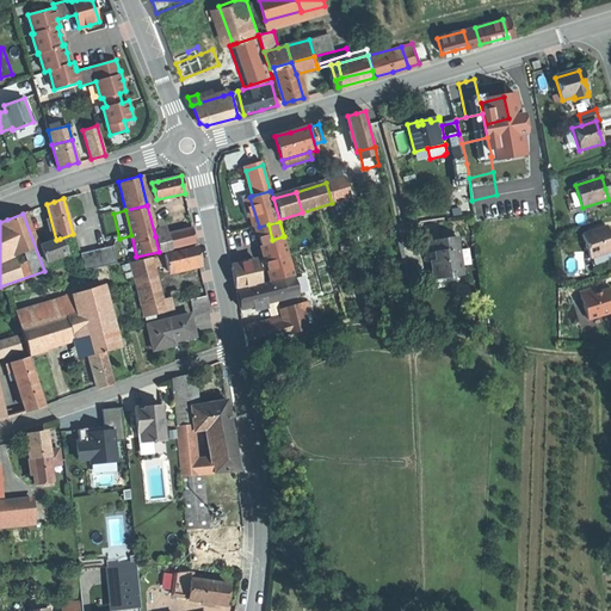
[(259,227),(240,233),(244,247),(261,242),(272,240),(269,224),(259,227)]
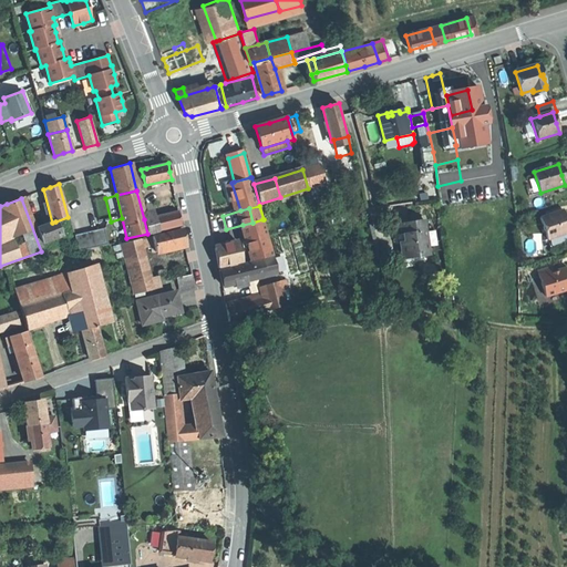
[(178,212),(158,216),(163,229),(182,225),(178,212)]
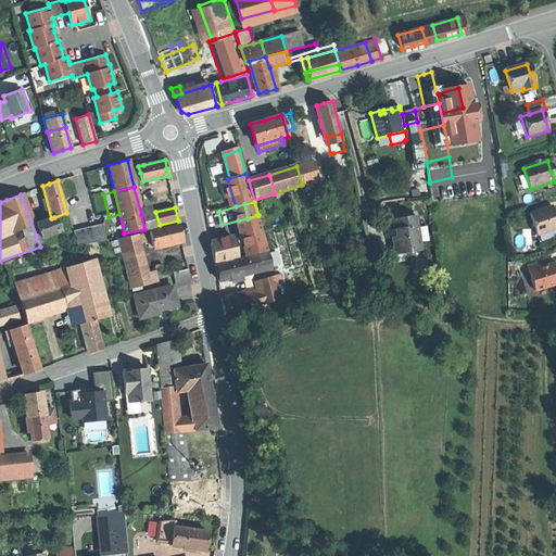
[(552,207),(530,215),(536,236),(555,228),(555,219),(555,217),(552,207)]
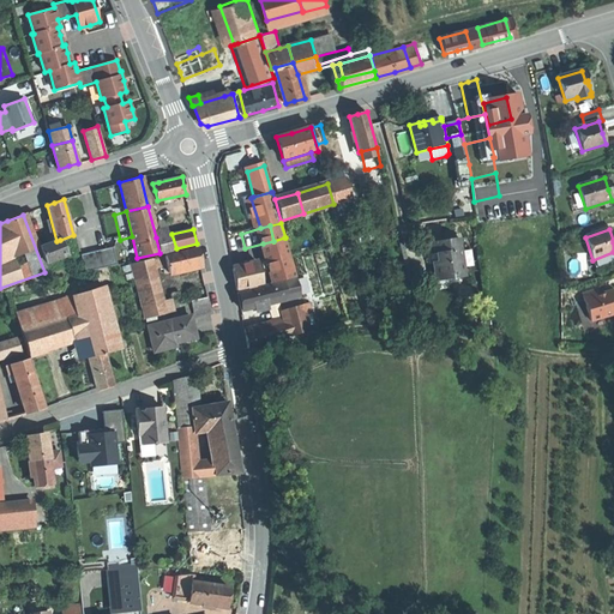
[(172,234),(166,235),(170,251),(176,248),(172,234)]
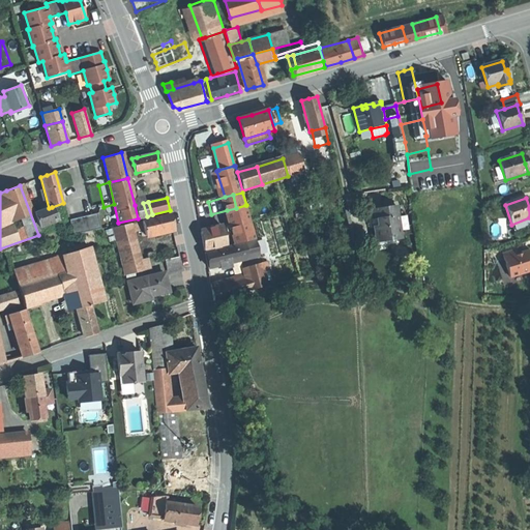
[(208,202),(197,204),(200,217),(211,214),(208,202)]
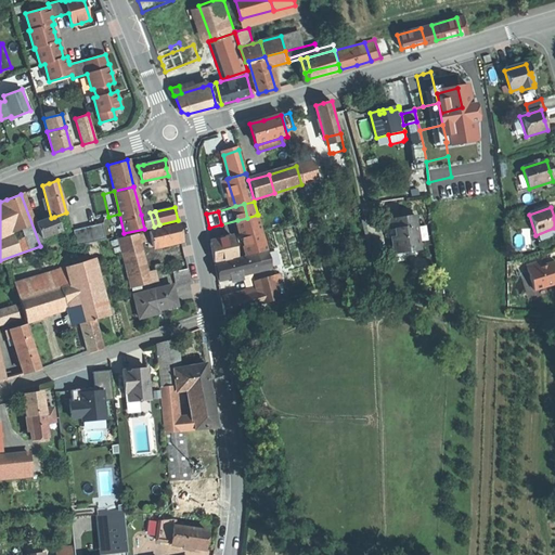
[(150,213),(141,215),(144,229),(154,227),(150,213)]
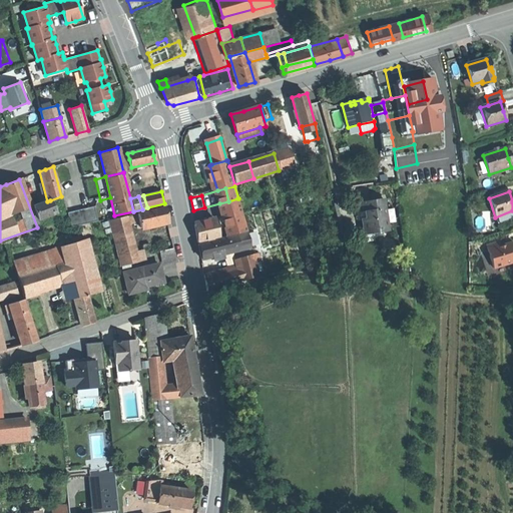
[(228,201),(219,203),(223,219),(227,235),(228,235),(246,231),(237,198),(228,201)]
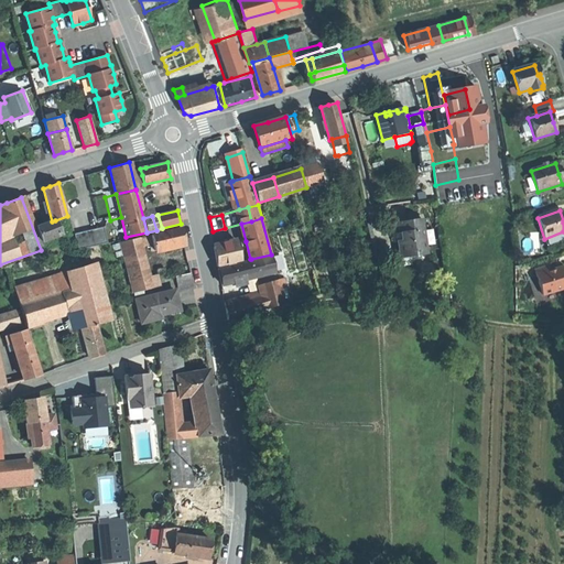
[(422,219),(397,224),(398,234),(401,234),(402,240),(399,241),(401,255),(415,252),(415,256),(427,255),(422,219)]
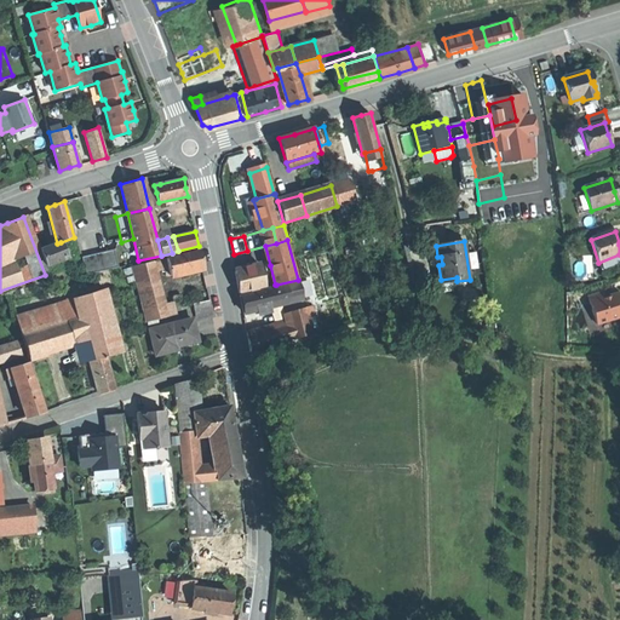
[(57,244),(40,250),(45,265),(67,257),(61,242),(57,244)]
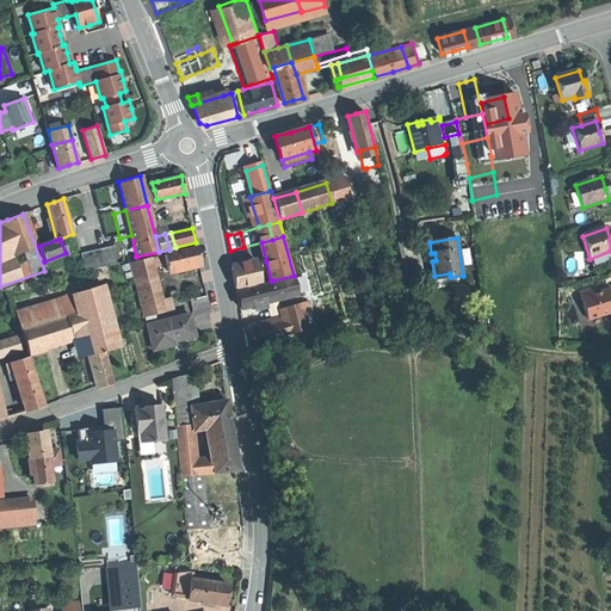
[(96,250),(80,253),(85,271),(117,263),(112,246),(96,250)]
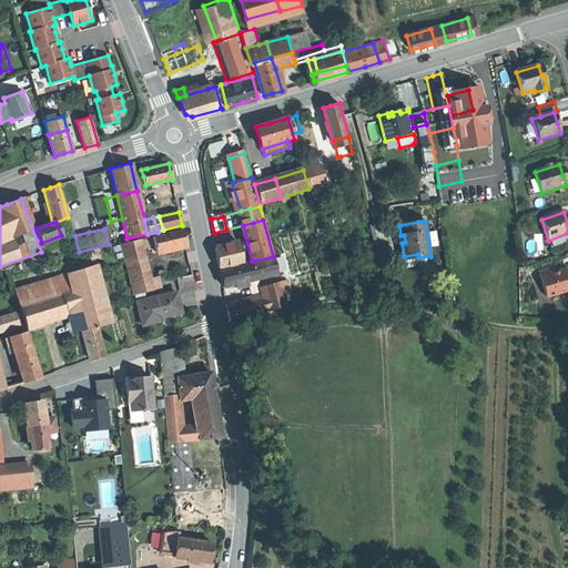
[(182,230),(152,236),(154,245),(155,252),(185,245),(183,237),(182,230)]
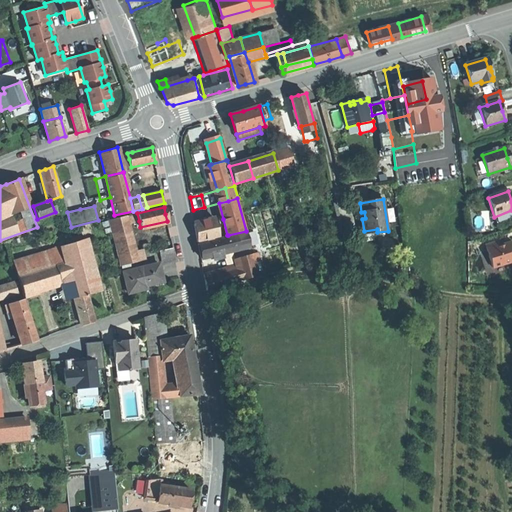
[(137,213),(125,216),(127,223),(139,221),(137,213)]
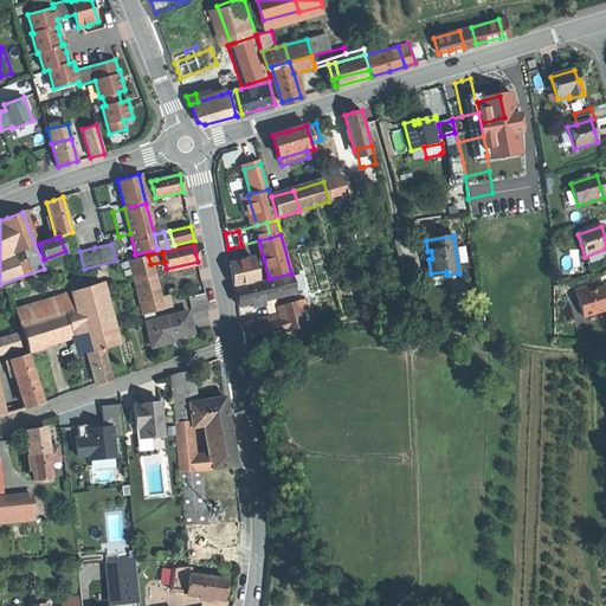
[(148,256),(128,260),(143,320),(155,317),(154,311),(163,310),(160,297),(150,264),(148,256)]
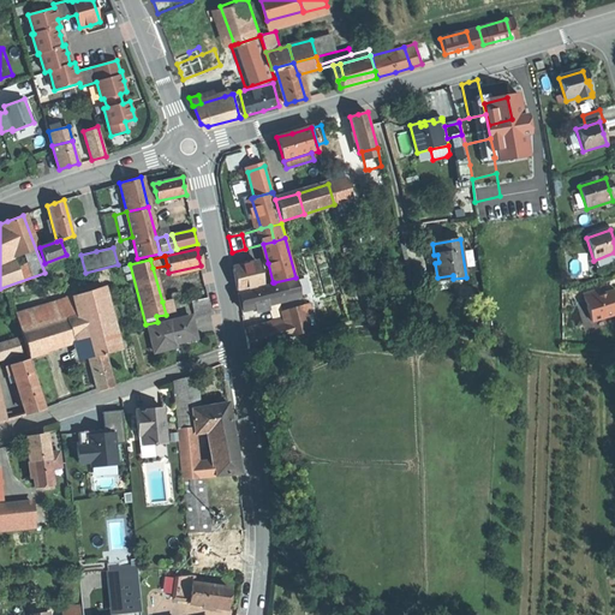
[(268,263),(234,270),(237,280),(239,291),(273,282),(268,263)]
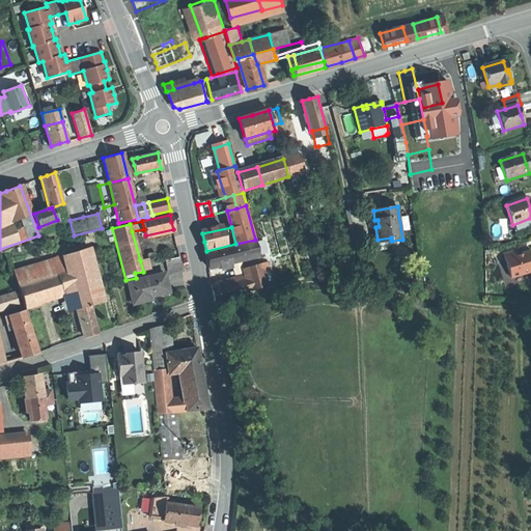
[(246,244),(249,258),(259,256),(255,241),(246,244)]
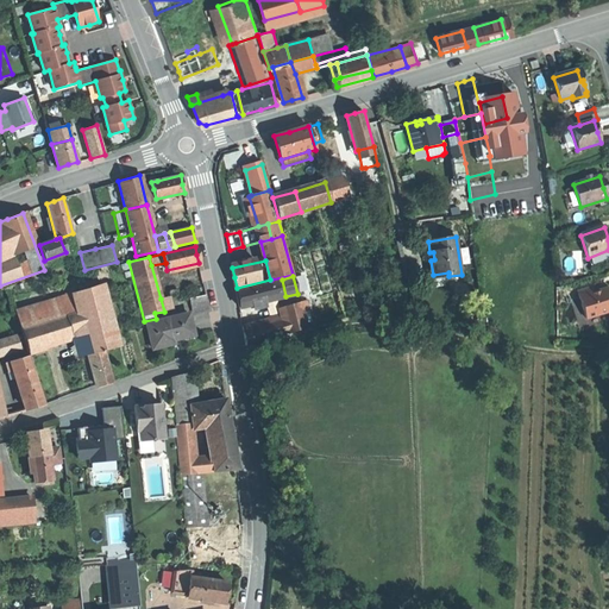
[(282,280),(237,290),(239,307),(255,303),(264,301),(286,296),(282,280)]
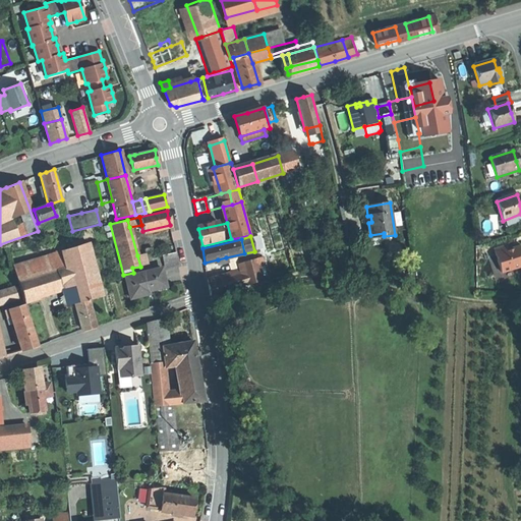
[(88,241),(13,267),(17,280),(67,265),(78,262),(89,299),(102,296),(88,241)]
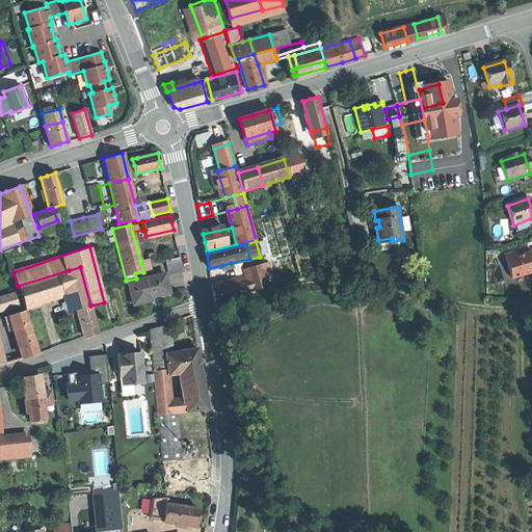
[(517,251),(504,256),(511,280),(531,272),(531,255),(526,257),(520,259),(517,251)]
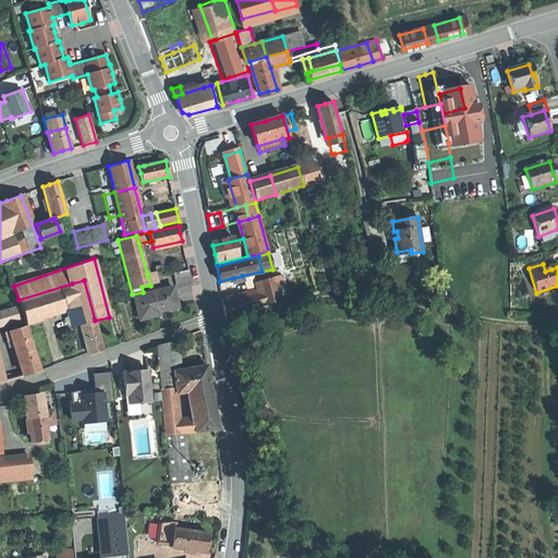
[(162,270),(147,274),(150,286),(165,281),(162,270)]
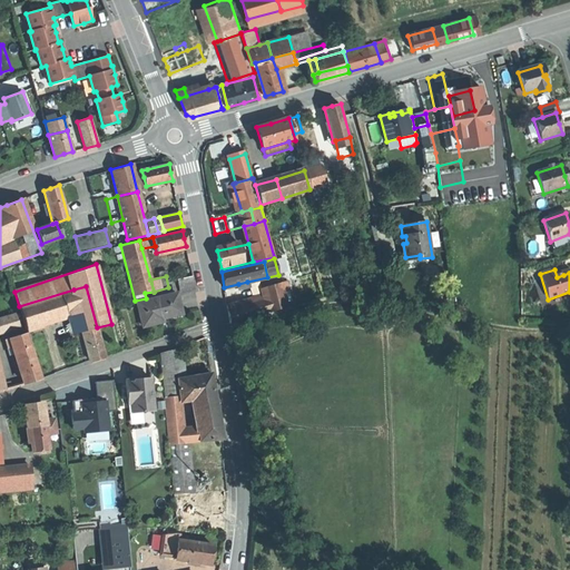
[(193,276),(177,279),(180,294),(196,291),(193,276)]
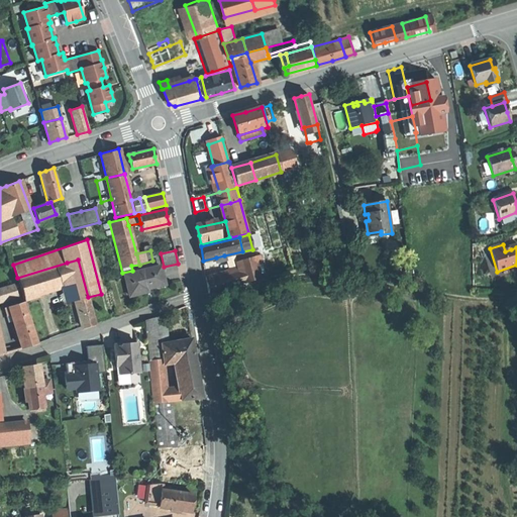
[(254,256),(239,263),(240,269),(244,284),(262,279),(256,264),(254,256)]
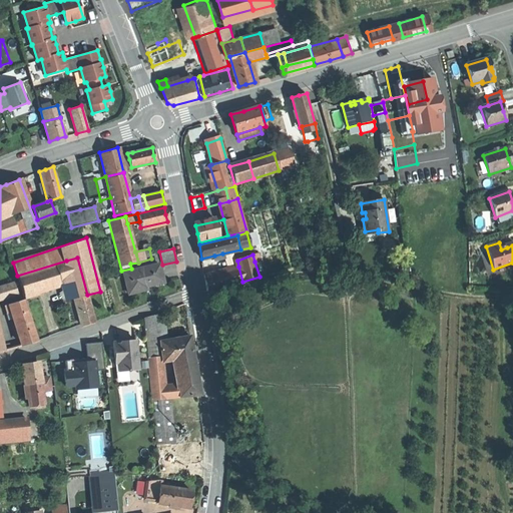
[(77,258),(66,261),(68,266),(71,281),(76,298),(87,295),(77,258)]
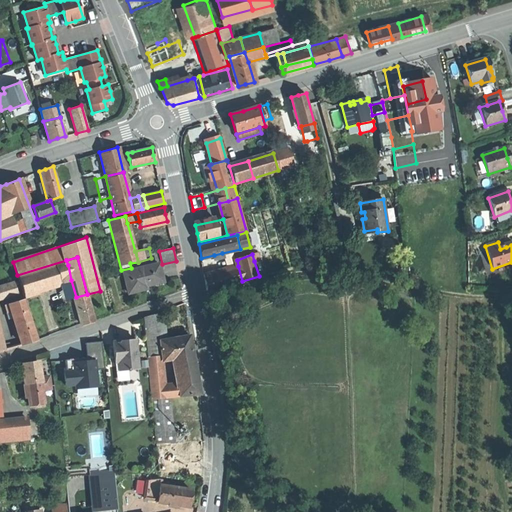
[(66,260),(17,275),(19,280),(56,268),(68,265),(66,260)]
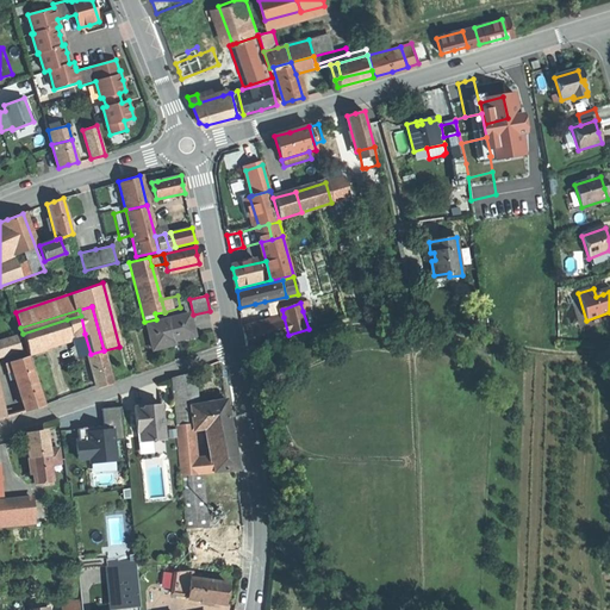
[(188,313),(147,324),(153,349),(174,343),(174,341),(194,335),(188,313)]
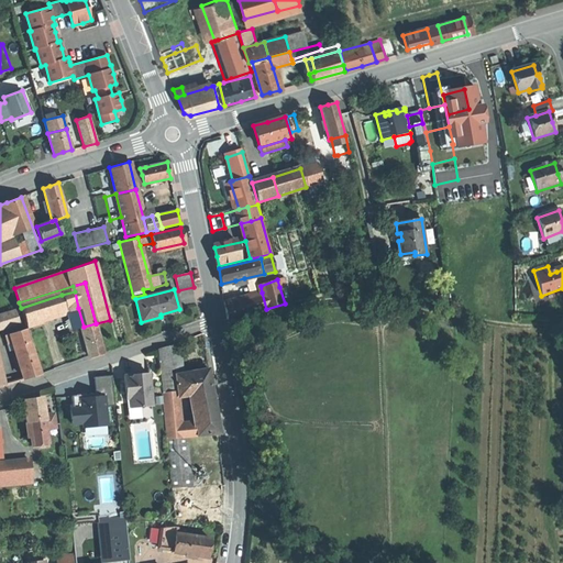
[(62,295),(21,308),(25,323),(78,308),(75,291),(62,295)]
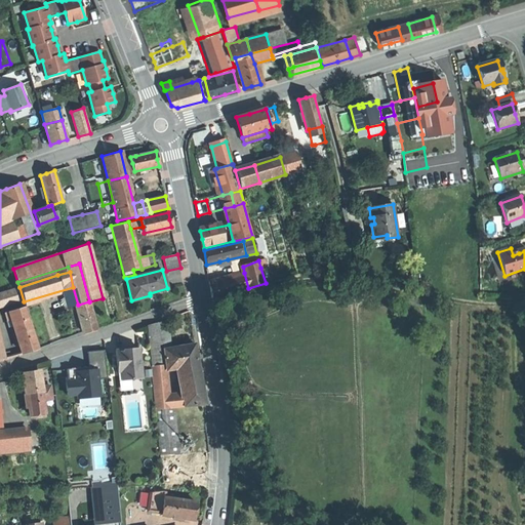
[(244,273),(225,278),(229,294),(248,288),(244,273)]
